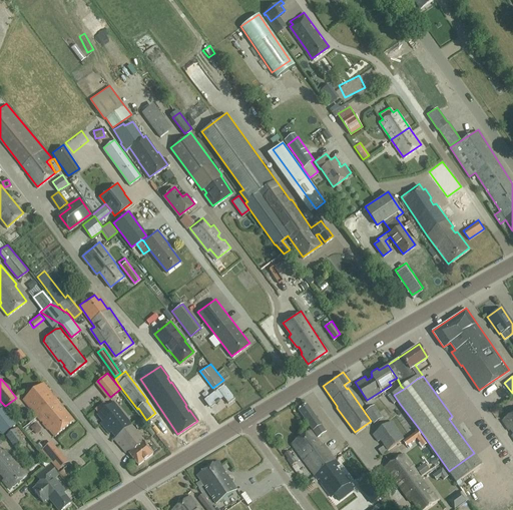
[(23,400),(37,415),(38,416),(59,400),(51,390),(44,382),(23,400)]
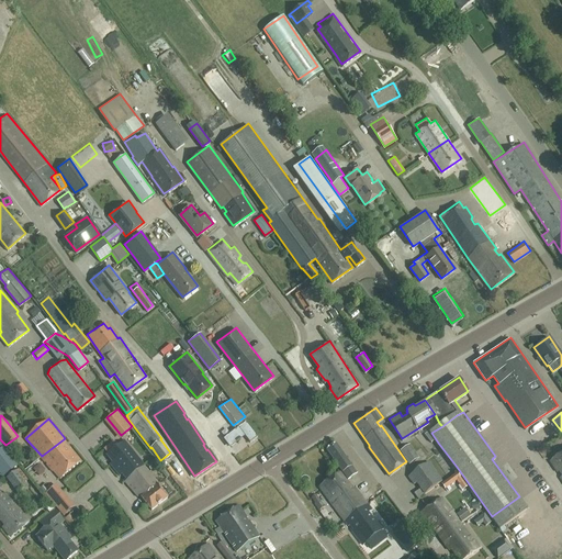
[(65,438),(42,456),(52,469),(53,468),(60,477),(80,459),(69,446),(68,447),(63,443),(66,439),(65,438)]
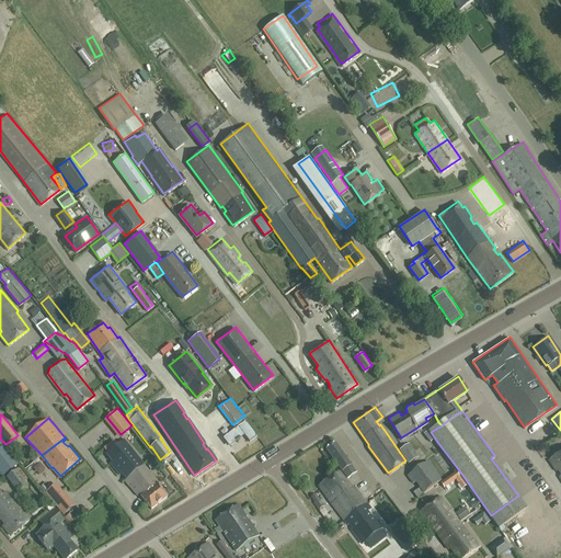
[(127,475),(134,469),(144,462),(124,437),(117,443),(113,439),(103,446),(114,458),(110,462),(118,473),(121,470),(123,474),(125,476),(127,475)]
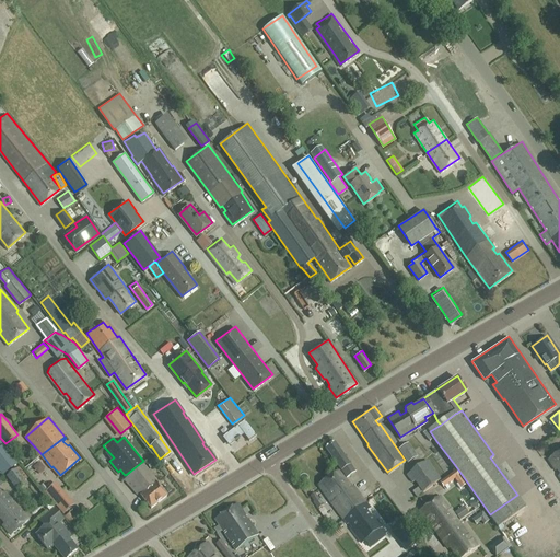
[(0,439),(0,474),(1,475),(18,462),(0,439)]
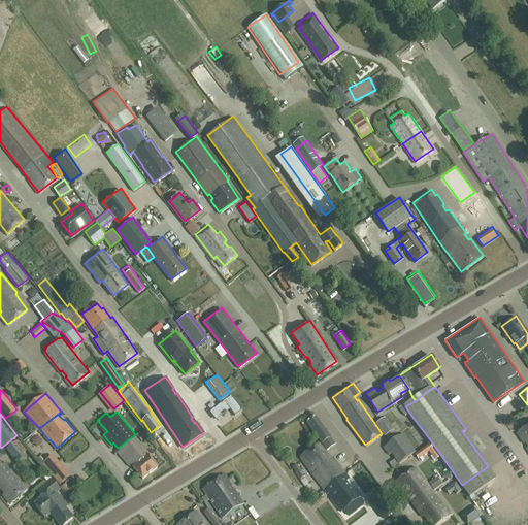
[(327,448),(335,443),(316,414),(307,420),(327,448)]
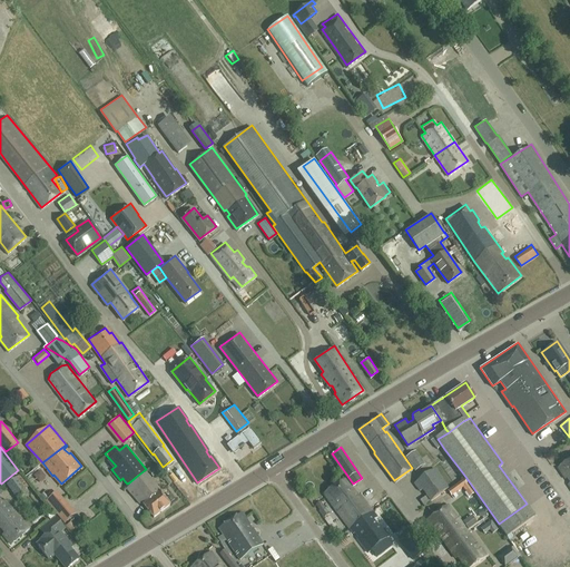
[(405,455),(415,469),(425,462),(415,448),(405,455)]
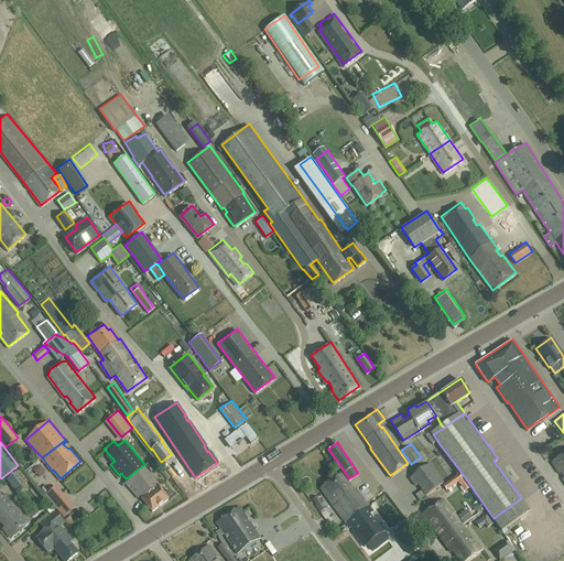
[(563,451),(551,461),(559,471),(561,470),(563,474),(562,477),(563,479),(563,451)]
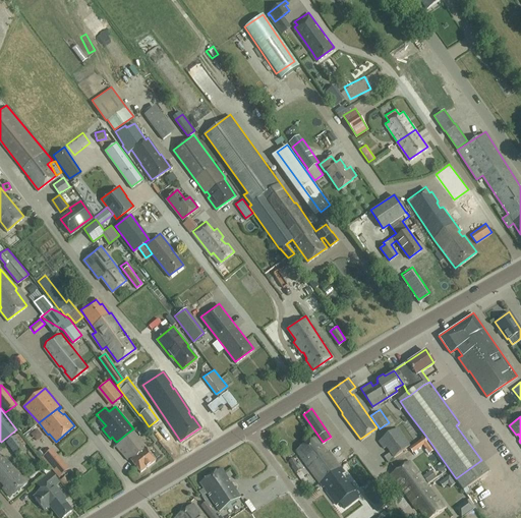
[(393,456),(410,444),(397,425),(379,440),(384,446),(386,446),(390,451),(384,455),(387,460),(393,455),(393,456)]
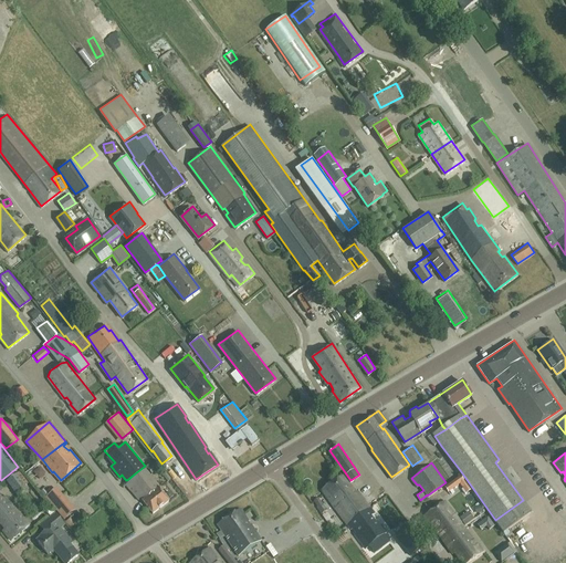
[(135,473),(128,479),(126,480),(125,482),(138,498),(140,496),(153,511),(169,498),(168,498),(165,493),(159,486),(160,485),(145,466),(135,473)]
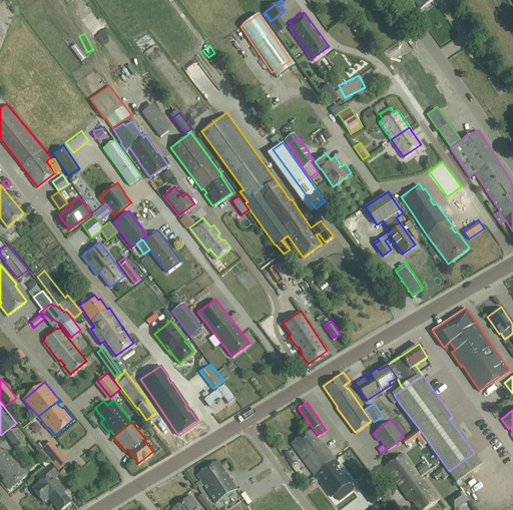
[(6,434),(16,448),(25,441),(23,438),(25,436),(18,425),(6,434)]
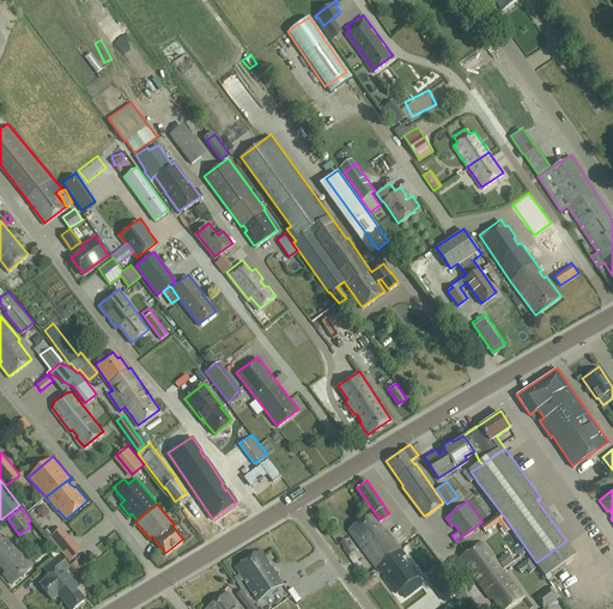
[(371,511),(349,528),(376,565),(400,547),(387,530),(386,531),(371,511)]
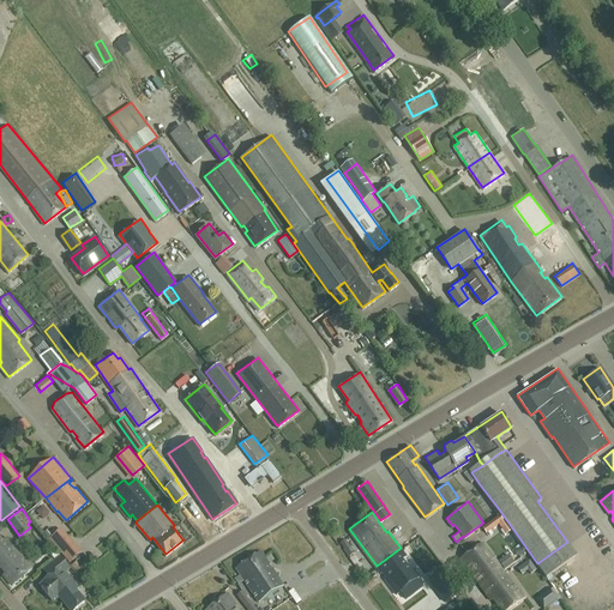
[(0,563),(0,565),(5,569),(2,573),(12,583),(31,566),(5,536),(1,537),(0,536),(0,527),(2,526),(0,523),(0,563)]
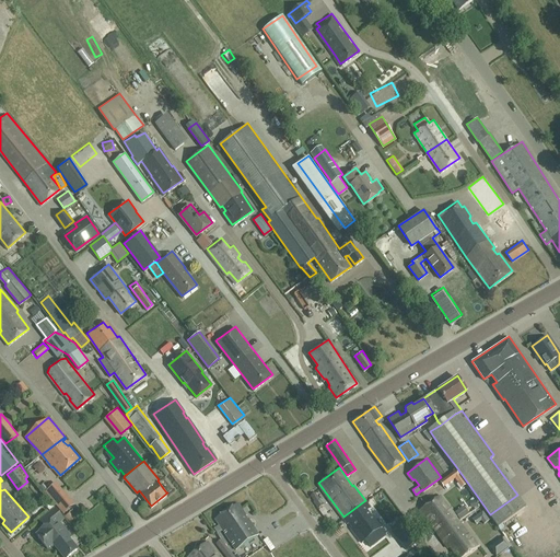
[(48,487),(45,490),(63,511),(73,503),(56,482),(48,487)]
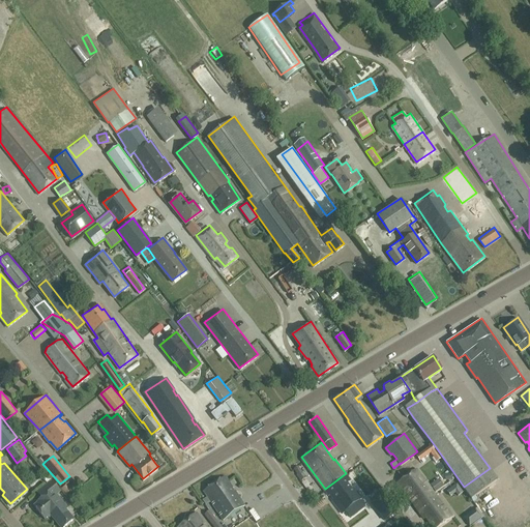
[(306,475),(297,463),(293,467),(296,472),(301,479),(306,475)]
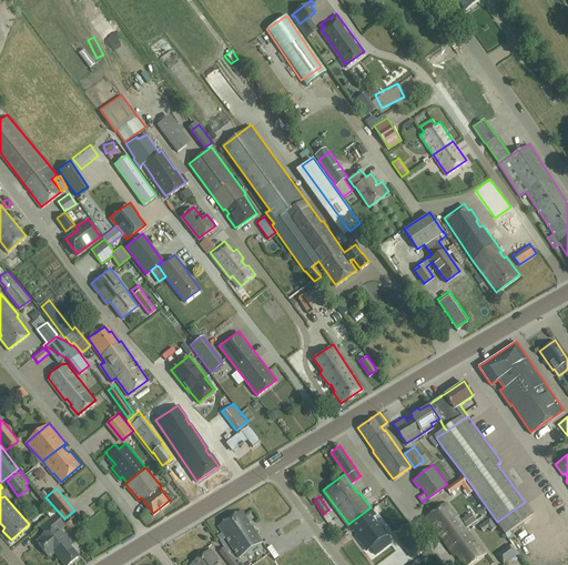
[(465,526),(466,526),(458,515),(446,500),(425,516),(433,526),(436,524),(440,530),(438,532),(445,541),(465,526)]
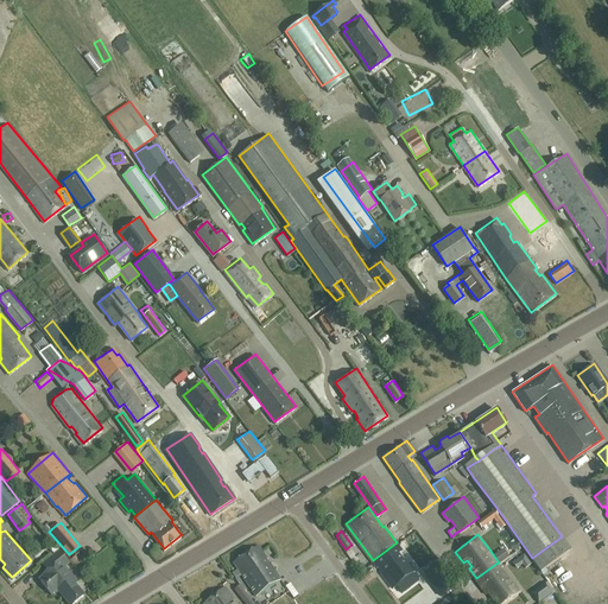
[(397,542),(374,560),(378,566),(379,565),(382,570),(381,571),(393,586),(397,584),(403,591),(413,583),(407,576),(415,570),(405,558),(403,559),(398,552),(403,550),(397,542)]
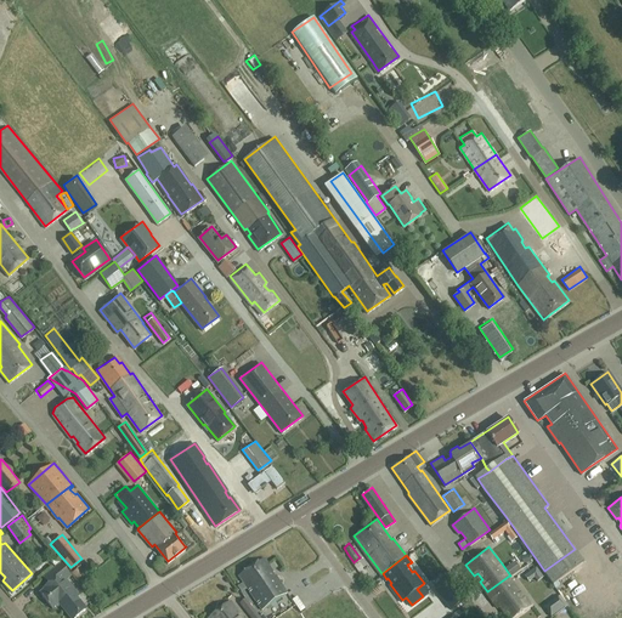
[(264,556),(238,573),(263,607),(287,591),(264,556)]
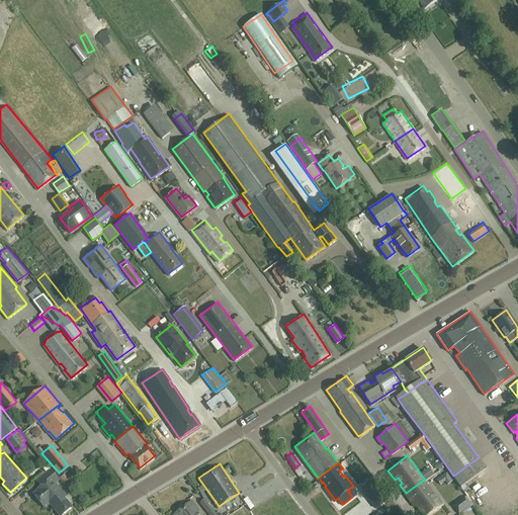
[(59,478),(51,467),(36,479),(36,480),(39,477),(45,483),(41,485),(40,484),(35,488),(36,489),(33,492),(44,505),(49,501),(60,514),(72,506),(64,496),(66,495),(55,481),(59,478)]
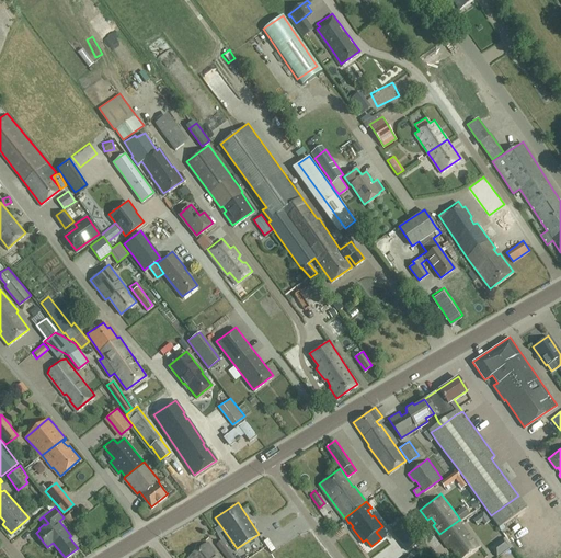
[(459,520),(439,534),(448,547),(453,545),(457,550),(454,554),(457,557),(460,557),(480,544),(476,536),(473,537),(460,520),(459,520)]
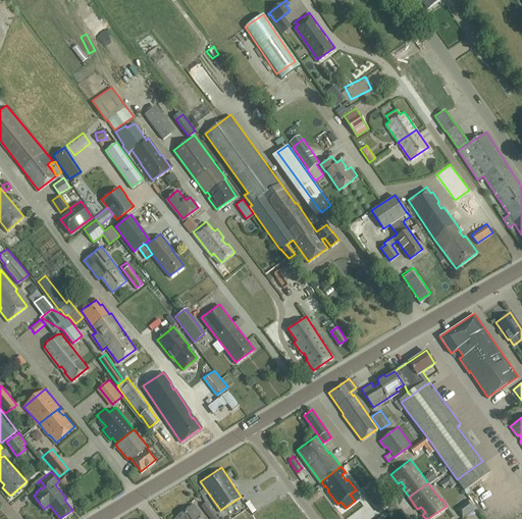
[(375,484),(365,492),(370,499),(378,510),(388,503),(380,491),(375,484)]
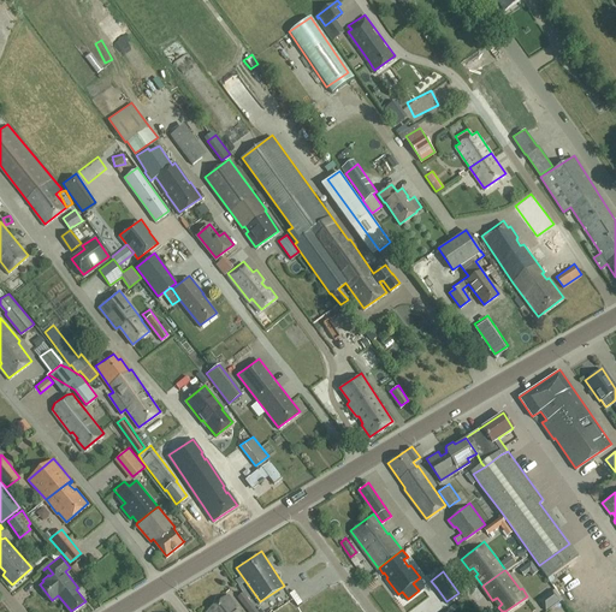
[(546,610),(557,600),(560,599),(552,588),(549,590),(538,599),(546,610)]
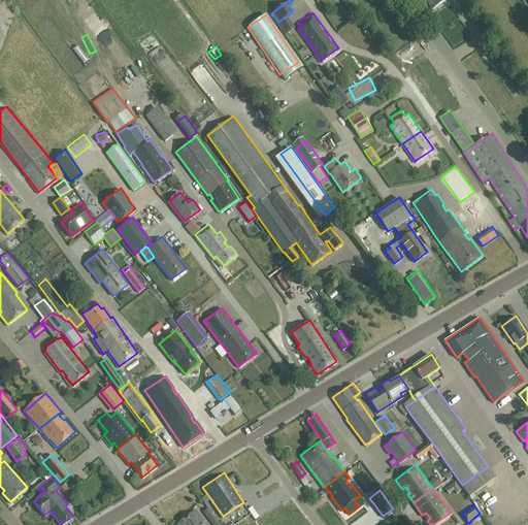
[(70,510),(75,518),(80,515),(75,506),(70,510)]
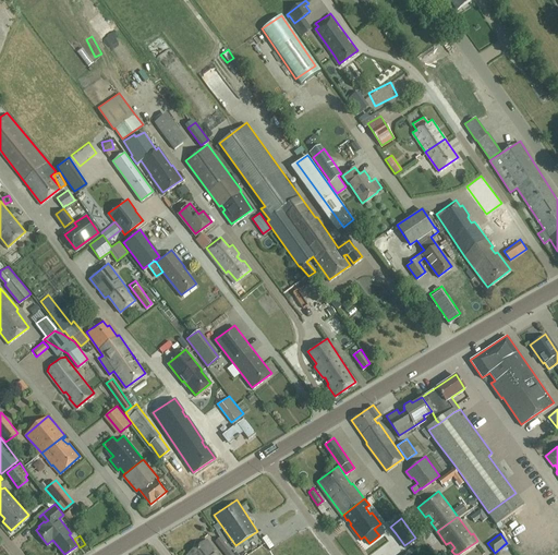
[(215,540),(226,554),(234,554),(220,535),(215,540)]
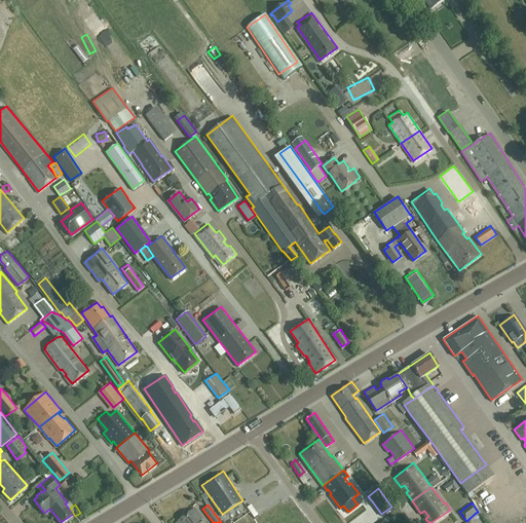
[(205,522),(202,519),(203,518),(194,507),(176,522),(205,522)]
